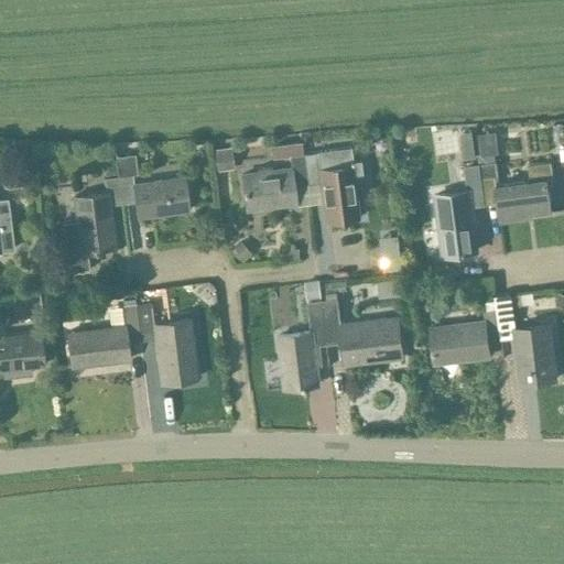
[(497,139),(479,141),(481,154),(499,152),(497,139)]
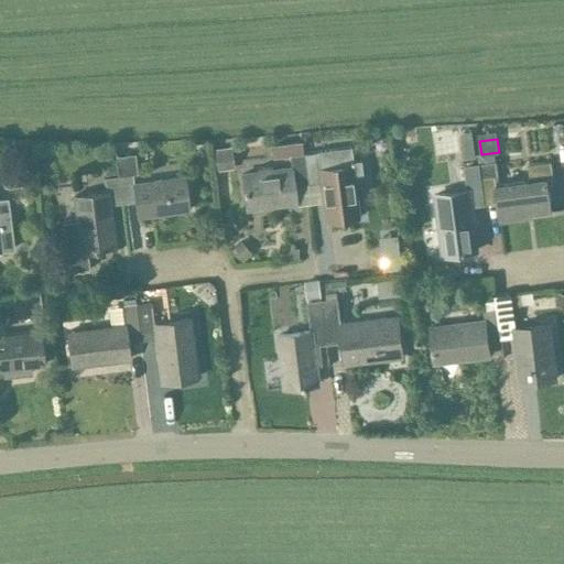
[(290,167),(241,174),(246,209),(295,203),(295,205),(308,204),(306,184),(303,153),(303,154),(302,142),(271,145),(272,159),(290,156),(291,167),(290,167)]
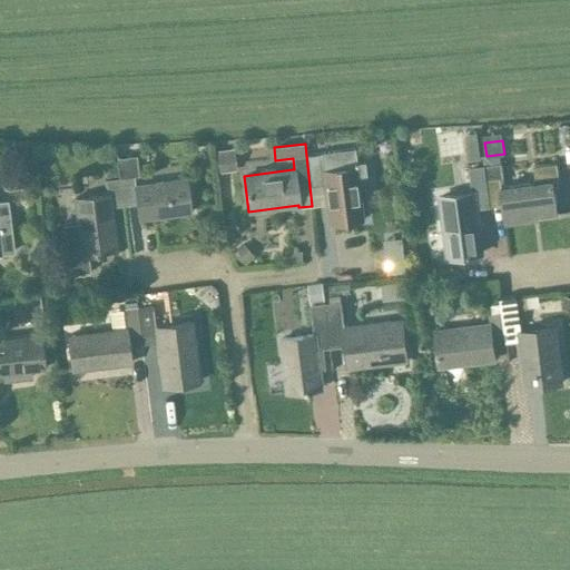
[(236,170),(234,148),(216,150),(218,173),(236,170)]
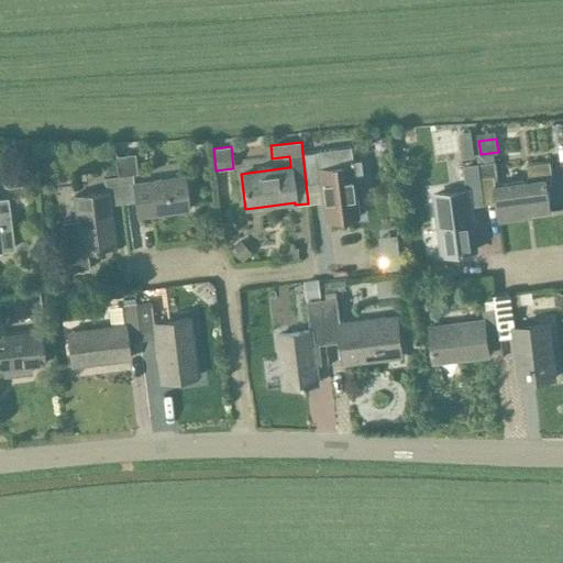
[(316,152),(302,153),(306,184),(319,183),(321,202),(323,221),(359,217),(353,178),(362,176),(360,159),(352,161),(350,146),(316,151),(316,152)]
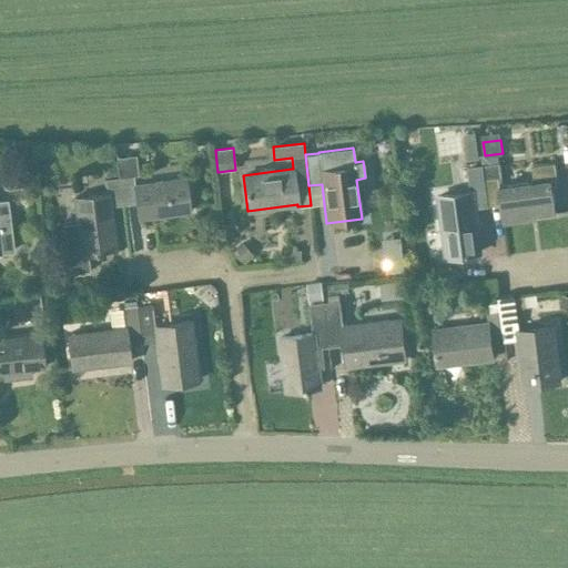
[(135,154),(117,156),(119,176),(133,175),(138,174),(135,154)]
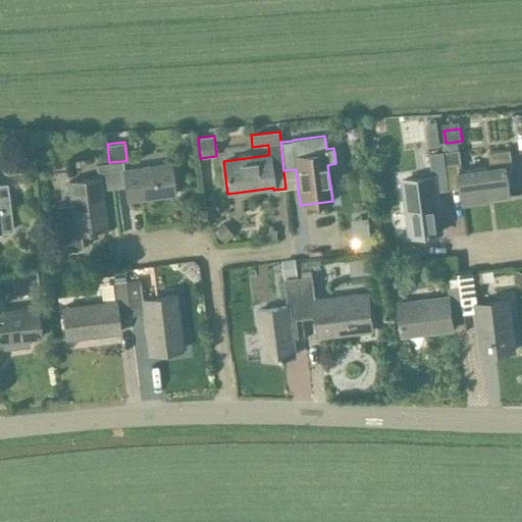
[(488,152),(490,166),(462,170),(459,149),(444,151),(449,189),(461,188),(463,202),(510,196),(506,165),(512,165),(511,149),(488,152)]
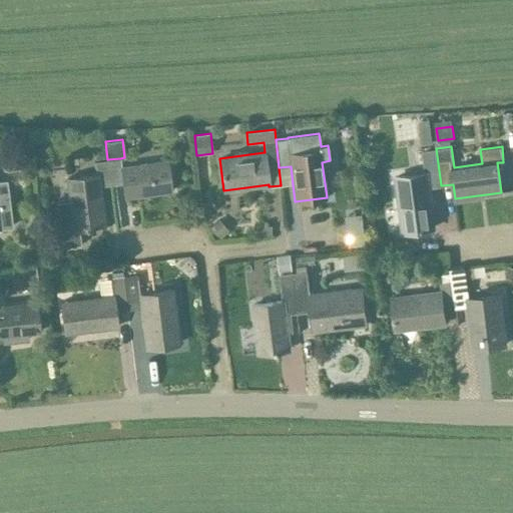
[(434,227),(429,187),(441,185),(436,148),(422,150),(425,173),(397,177),(404,231),(434,227)]
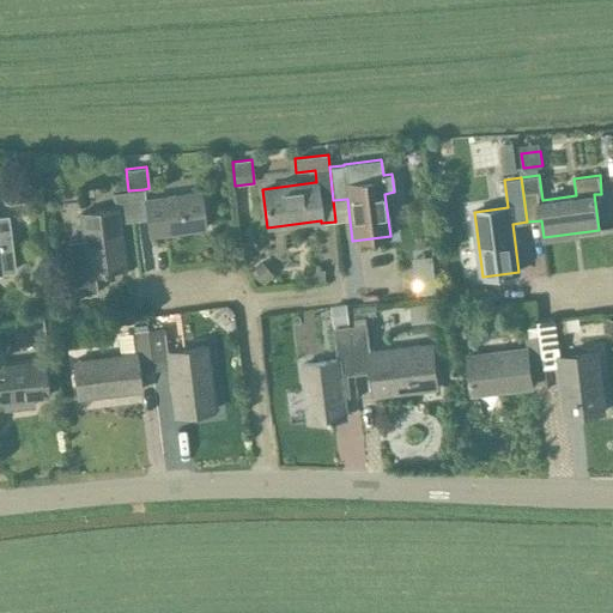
[(144,189),(128,190),(133,222),(147,219),(149,236),(205,229),(200,192),(146,199),(144,189)]
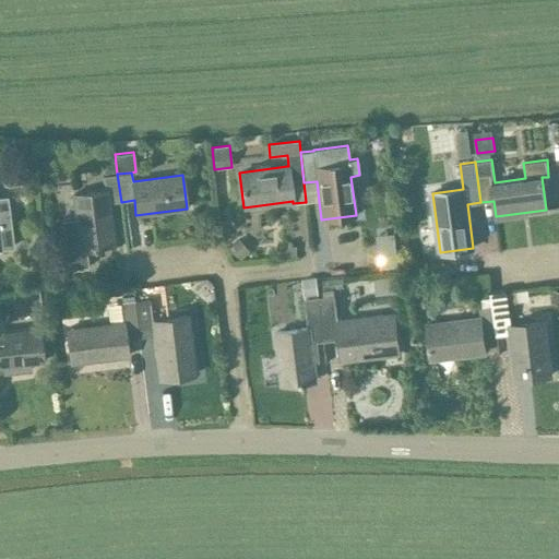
[(76,217),(61,219),(68,269),(88,265),(86,248),(114,244),(108,203),(121,202),(117,174),(103,176),(105,190),(73,194),(76,217)]
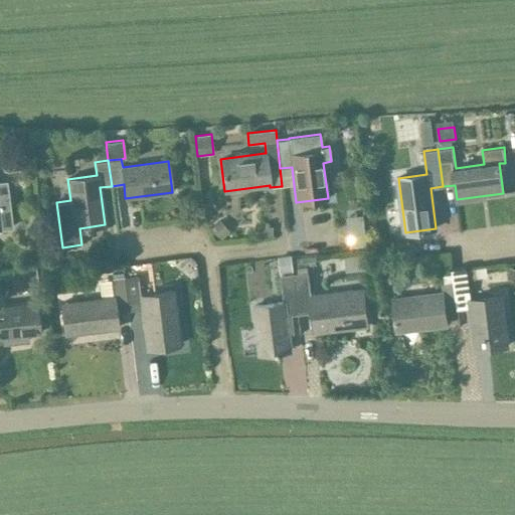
[(0,228),(2,228),(11,227),(5,182),(0,182),(0,228)]
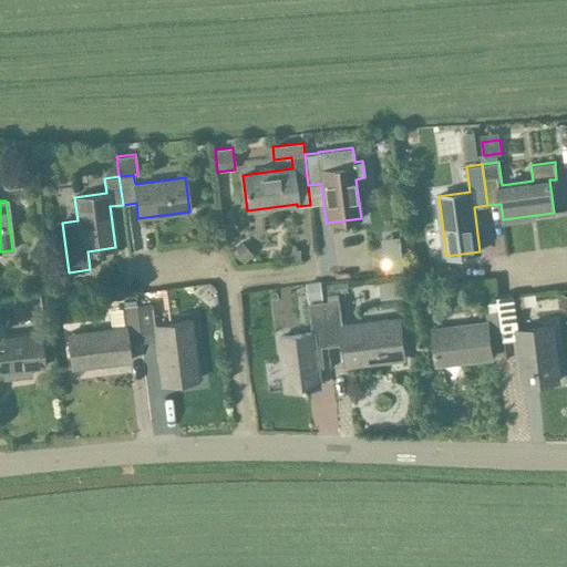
[(241,243),(233,253),(244,264),(253,254),(241,243)]
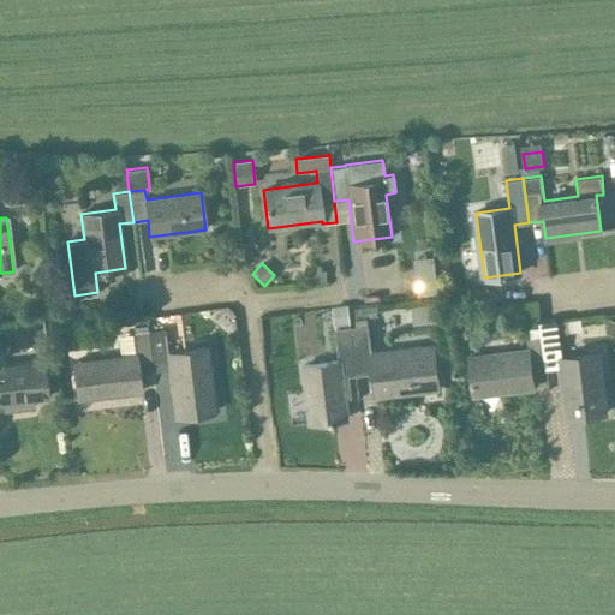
[(380,275),(382,296),(410,293),(407,273),(380,275)]
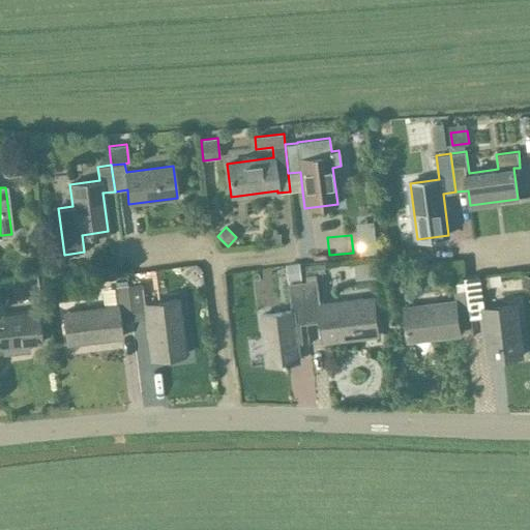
[(378,253),(377,241),(360,243),(361,254),(378,253)]
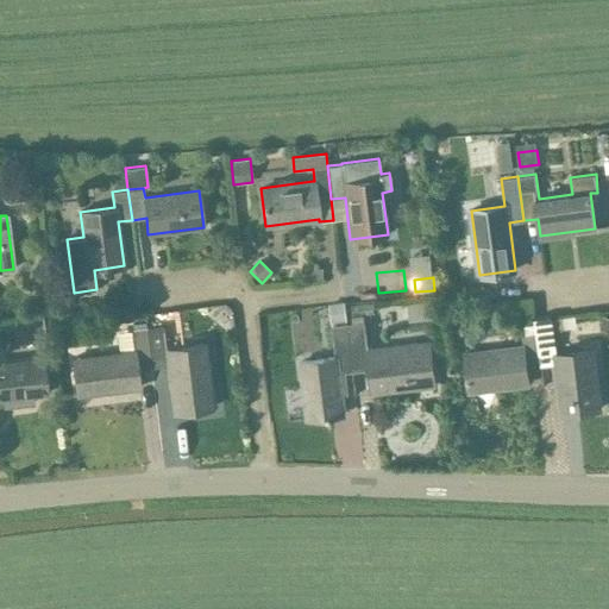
[(344,302),(328,303),(331,324),(346,322),(344,302)]
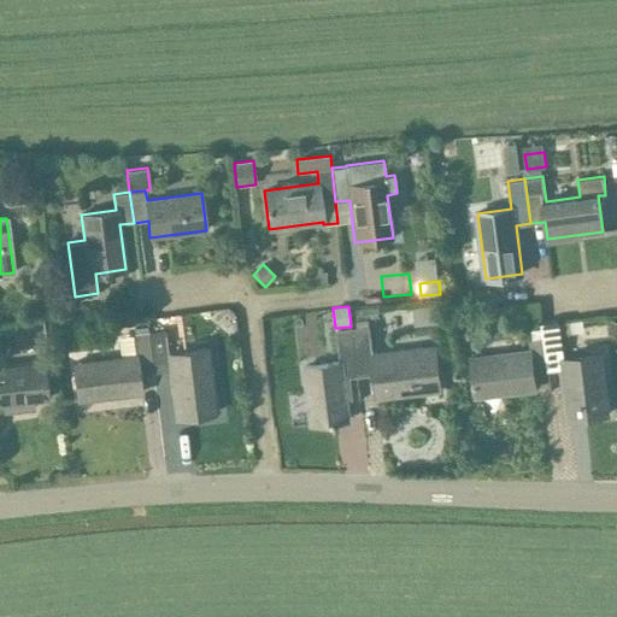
[(544,323),(548,370),(563,369),(569,419),(607,415),(600,354),(563,359),(558,321),(544,323)]
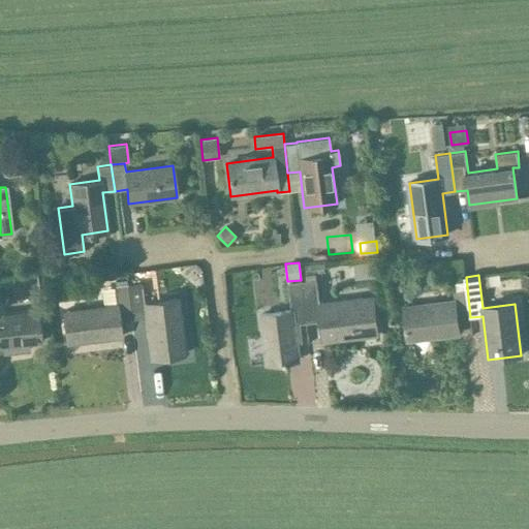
[(458,319),(470,317),(466,277),(464,277),(466,289),(453,291),(454,300),(403,306),(408,341),(460,335),(458,319)]
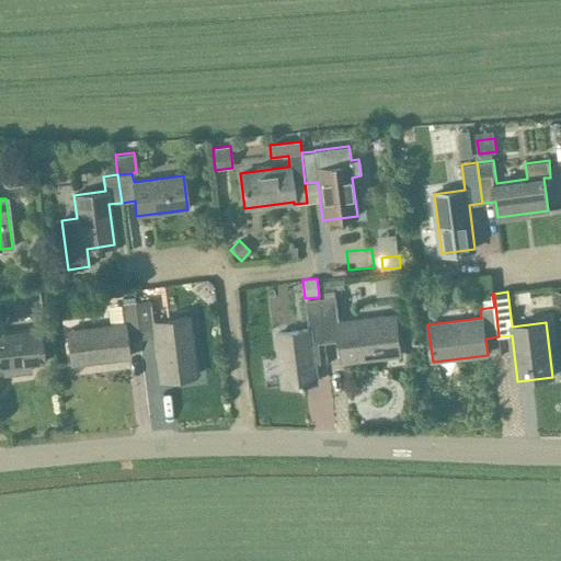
[(395,315),(339,322),(335,296),(321,298),(325,342),(341,341),(343,362),(400,355),(395,315)]
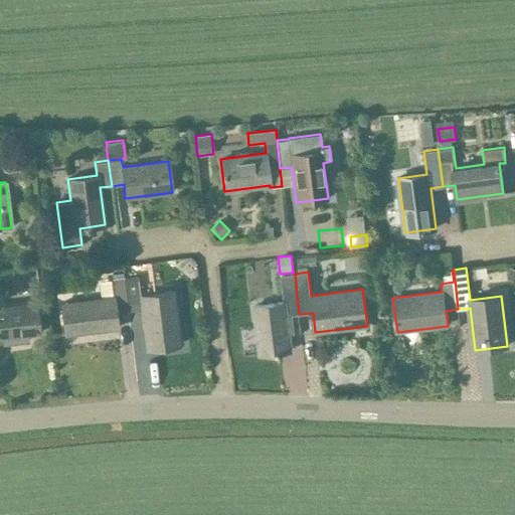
[(290,351),(286,316),(299,314),(295,274),(281,275),(284,303),(254,307),(261,354),(290,351)]
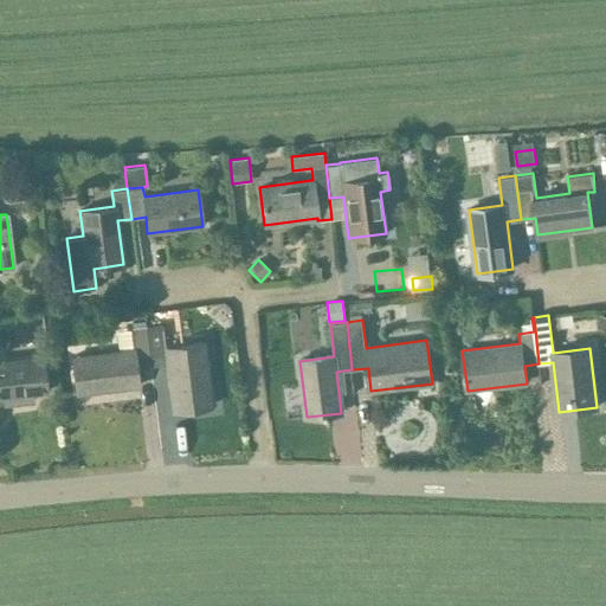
[(204,342),(166,347),(162,324),(147,327),(150,367),(166,365),(172,411),(212,406),(204,342)]
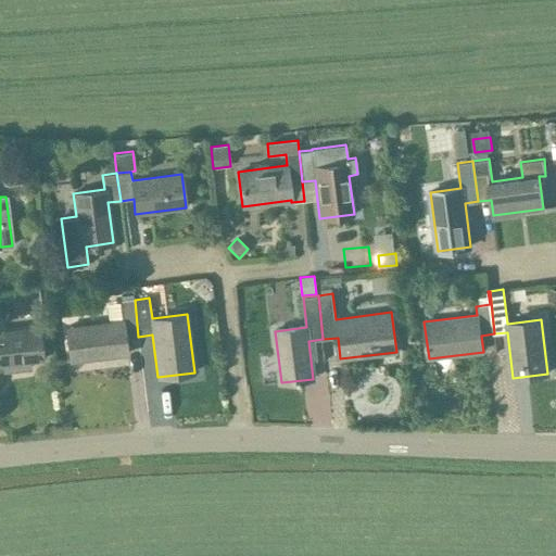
[(127,355),(125,338),(138,337),(135,300),(118,302),(122,320),(65,327),(70,362),(127,355)]
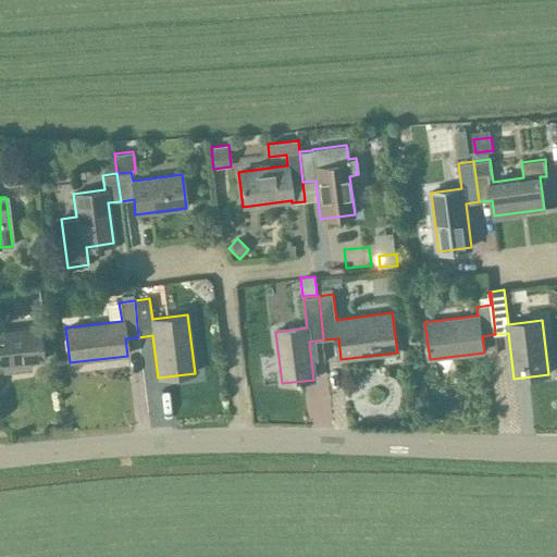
[(62,304),(53,305),(54,314),(63,313),(62,304)]
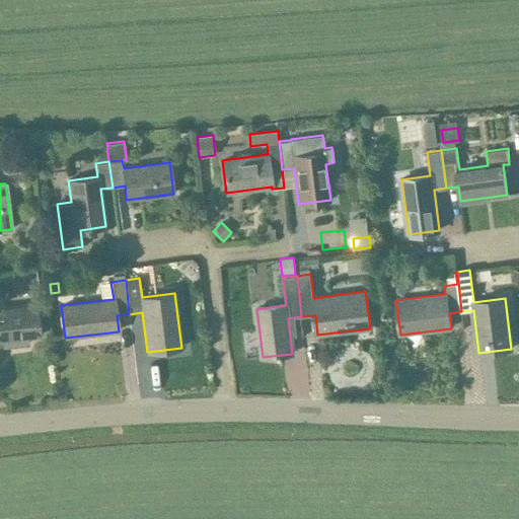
[(27,345),(27,338),(40,336),(35,305),(0,308),(0,340),(11,339),(11,346),(27,345)]
